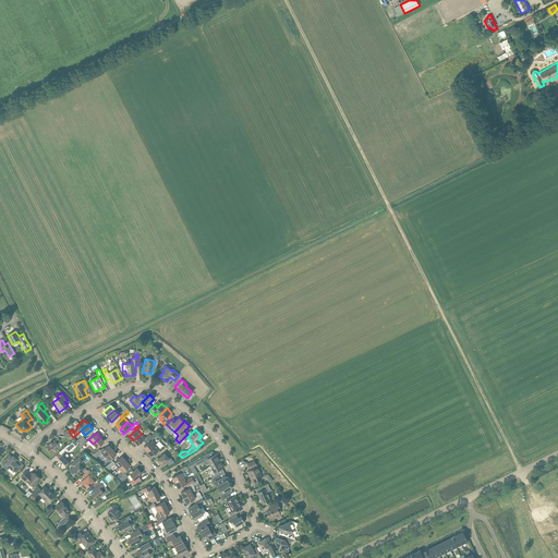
[(143,440),(145,443),(152,436),(149,434),(145,438),(142,434),(133,440),(137,445),(143,440)]
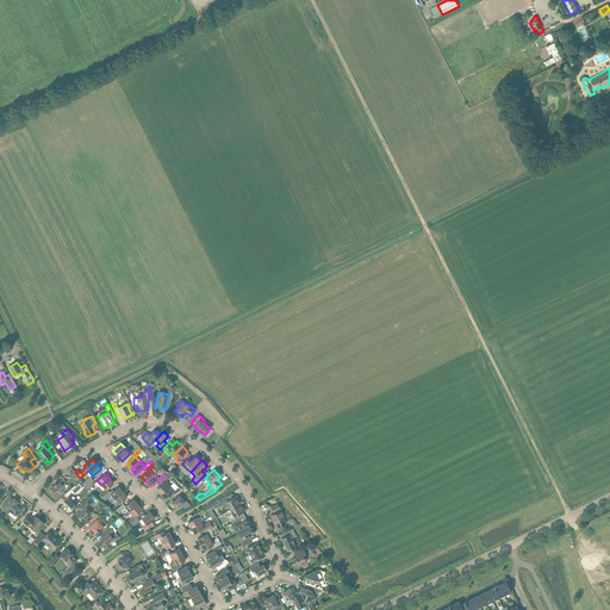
[(161,493),(170,485),(166,481),(172,475),(169,474),(166,477),(159,484),(160,486),(157,489),(161,493)]
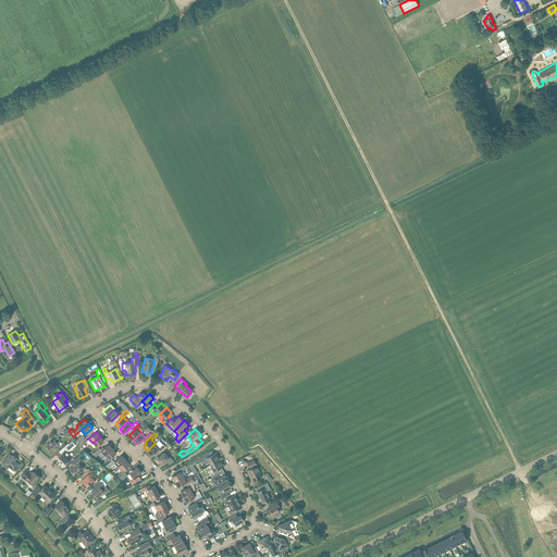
[(103,441),(100,436),(93,443),(96,446),(91,449),(91,452),(94,454),(99,448),(98,446),(103,441)]
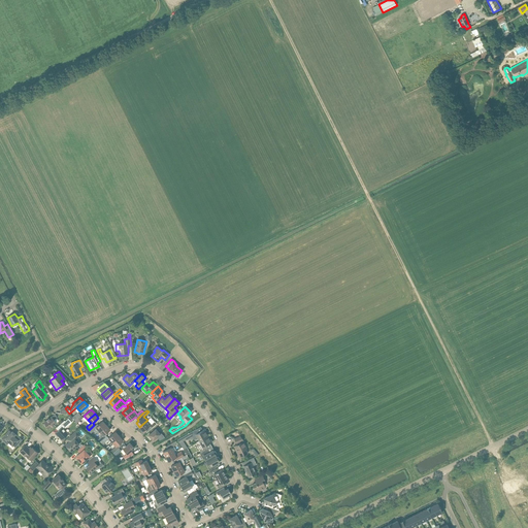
[(47,428),(48,429),(52,427),(54,425),(56,423),(54,420),(57,418),(55,415),(50,419),(48,418),(46,420),(46,421),(43,423),(44,424),(44,425),(45,426),(45,427),(46,427),(47,428)]
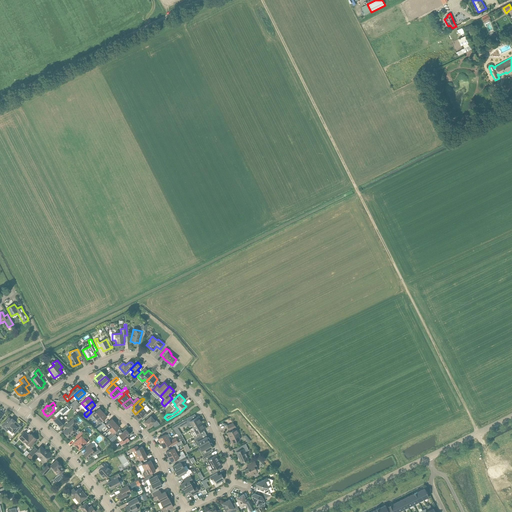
[(69,409),(66,406),(63,408),(62,408),(54,415),(56,418),(53,420),(56,423),(59,426),(66,421),(62,416),(69,409)]
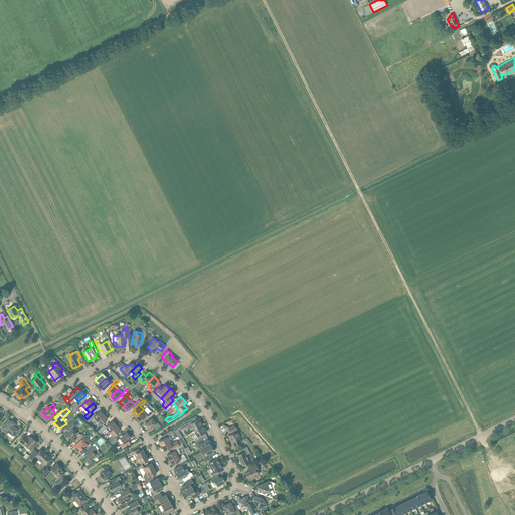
[(147,413),(144,409),(136,416),(140,420),(146,415),(148,417),(153,413),(151,410),(147,413)]
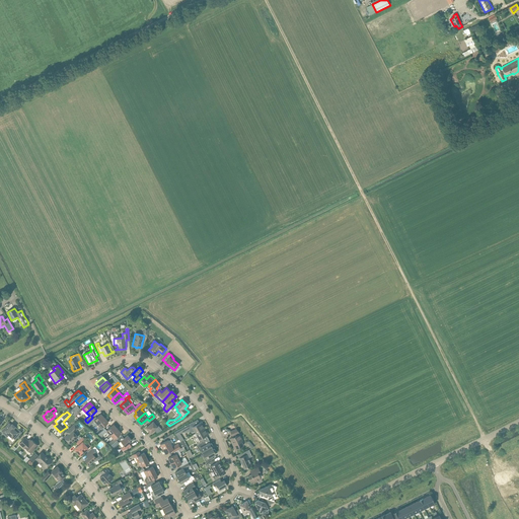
[(97,424),(104,418),(100,414),(96,418),(95,417),(93,419),(92,418),(87,423),(85,425),(88,427),(93,423),(95,426),(97,424)]
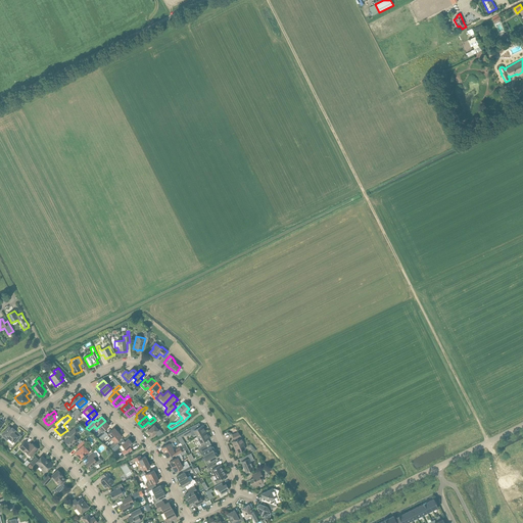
[(105,421),(98,427),(101,431),(96,436),(98,438),(101,436),(105,433),(103,431),(109,426),(105,421)]
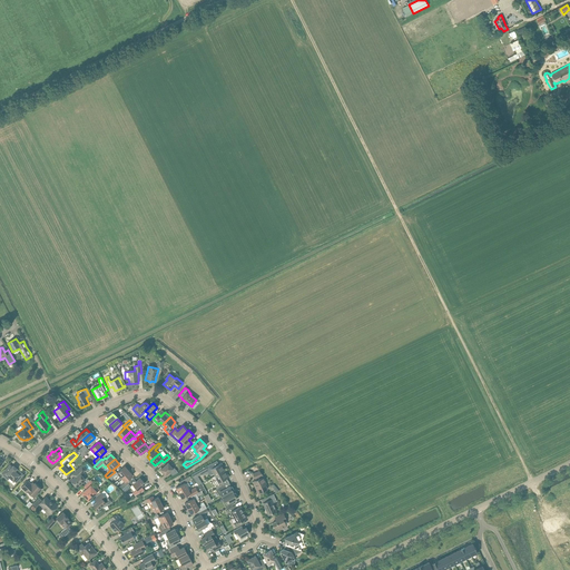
[(178,472),(174,468),(173,469),(168,463),(160,470),(166,475),(169,472),(173,475),(178,472)]
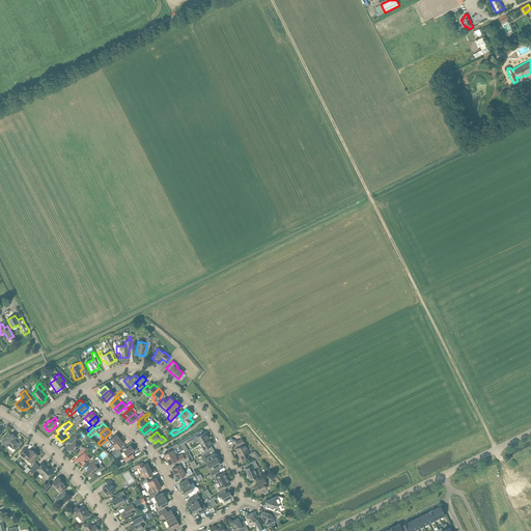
[(197,431),(178,442),(180,445),(184,443),(190,442),(189,441),(194,440),(194,441),(196,440),(197,441),(198,440),(200,443),(208,439),(207,436),(207,435),(206,431),(203,432),(199,436),(198,432),(197,431)]
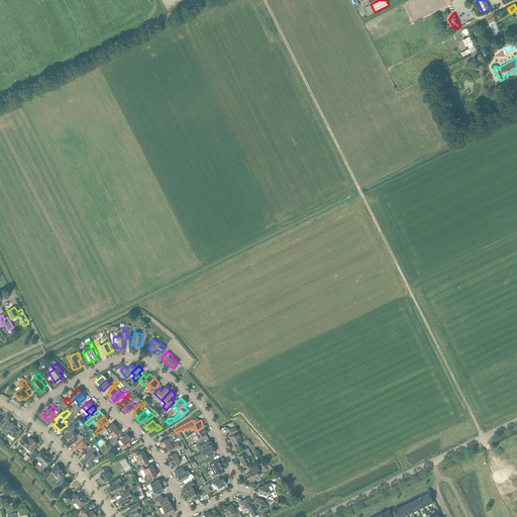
[(2,429),(1,430),(7,435),(10,438),(12,436),(15,438),(18,434),(21,430),(15,426),(14,425),(12,423),(11,423),(9,421),(5,426),(2,429)]
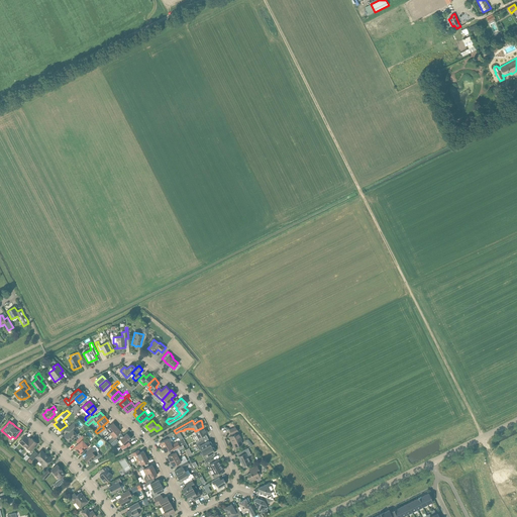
[(70,442),(74,439),(78,435),(74,430),(78,426),(75,422),(66,430),(68,432),(64,436),(70,442)]
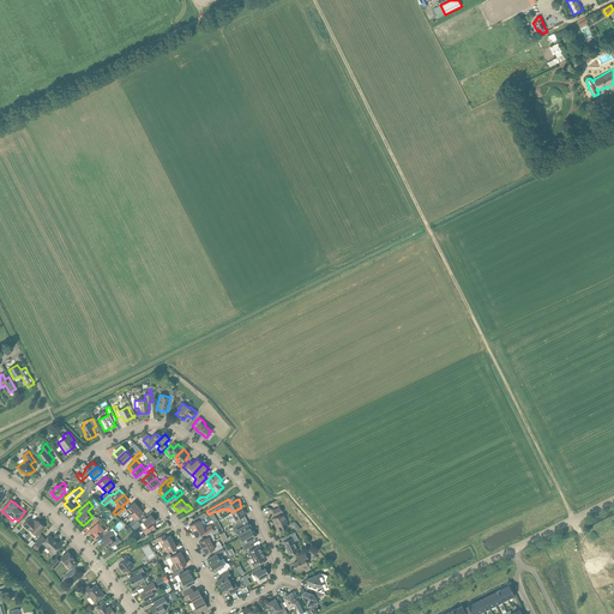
[(124,509),(119,512),(121,515),(125,511),(126,513),(128,512),(131,515),(138,507),(134,503),(126,510),(125,507),(124,509)]
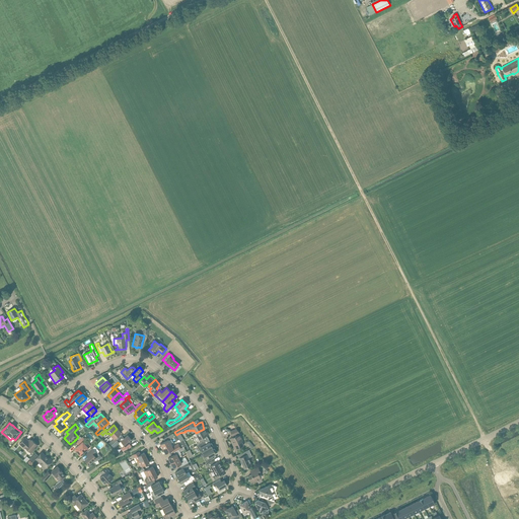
[(117,429),(110,435),(114,439),(108,443),(110,446),(113,444),(117,440),(115,438),(121,433),(117,429)]
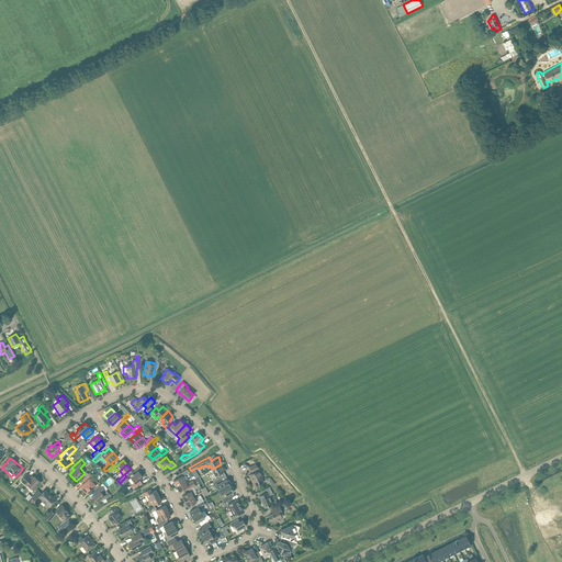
[(223,467),(221,464),(212,469),(214,472),(210,474),(213,481),(214,482),(220,479),(218,478),(220,478),(218,474),(225,470),(224,467),(223,467)]
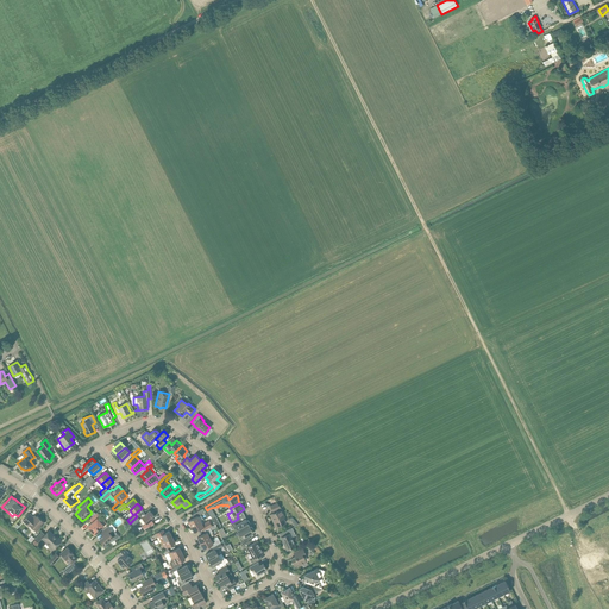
[(142,518),(143,520),(146,523),(155,516),(150,510),(142,518)]
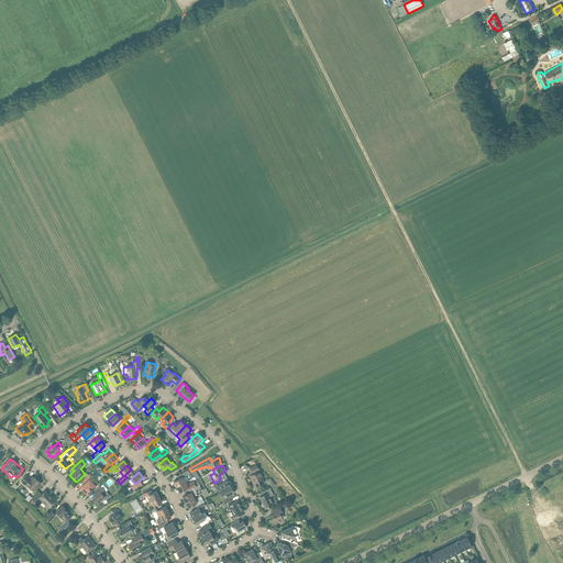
[(255,487),(260,485),(264,483),(262,478),(263,477),(260,472),(250,476),(255,487)]
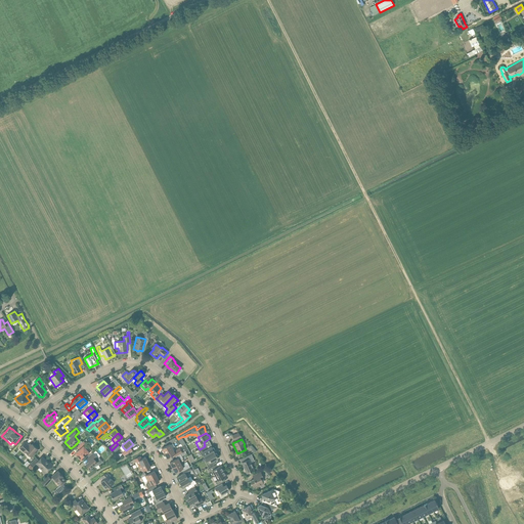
[(81,460),(85,456),(89,452),(85,448),(87,446),(83,441),(77,447),(79,449),(75,453),(81,460)]
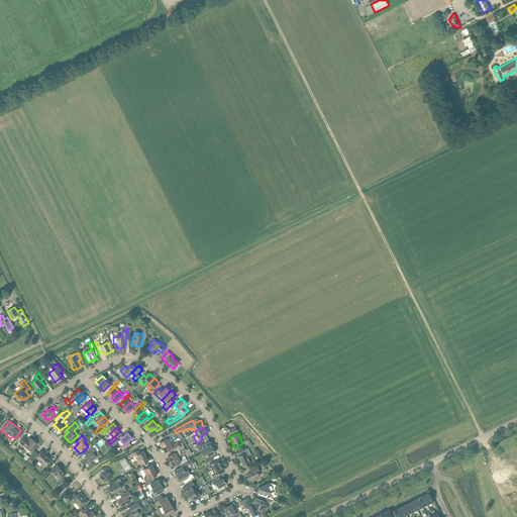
[(31,451),(34,447),(37,444),(31,438),(30,439),(30,438),(29,439),(28,439),(25,436),(21,440),(19,442),(24,446),(25,445),(31,451)]
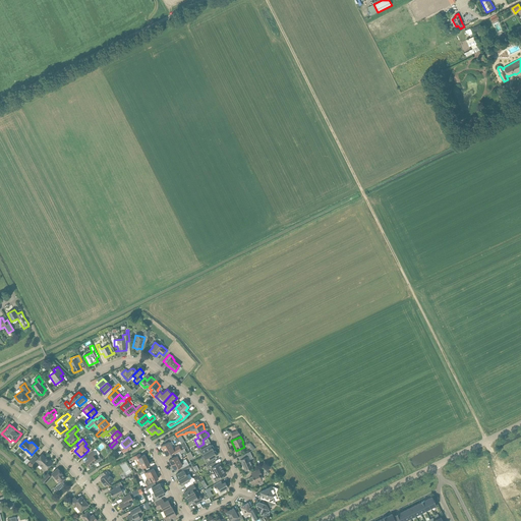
[(161,446),(164,451),(171,446),(169,442),(167,442),(161,446)]
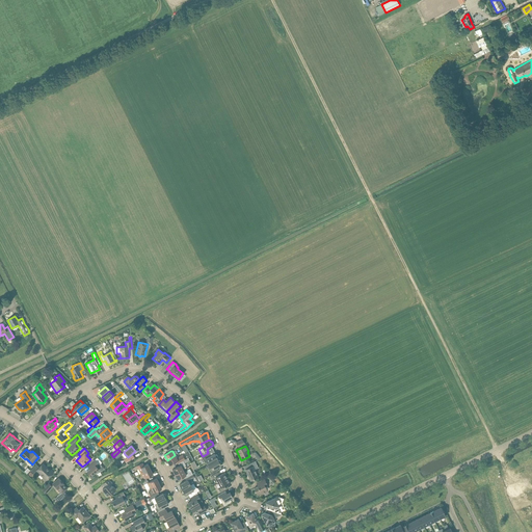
[(208,453),(203,456),(202,457),(205,462),(206,461),(208,464),(217,459),(217,458),(218,458),(218,457),(217,455),(216,455),(215,455),(214,453),(209,456),(208,453)]
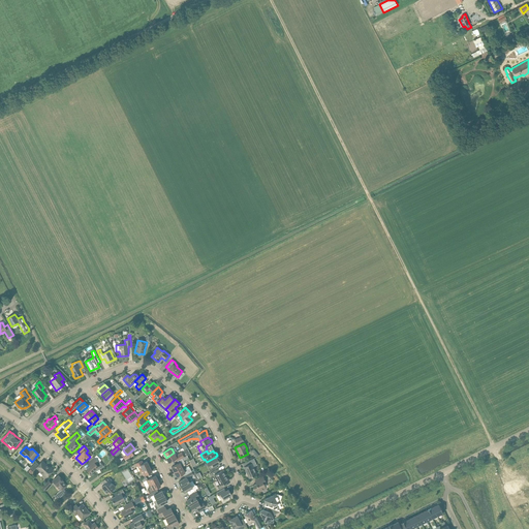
[(176,456),(174,453),(166,458),(168,463),(176,459),(177,461),(182,458),(184,457),(181,453),(176,456)]
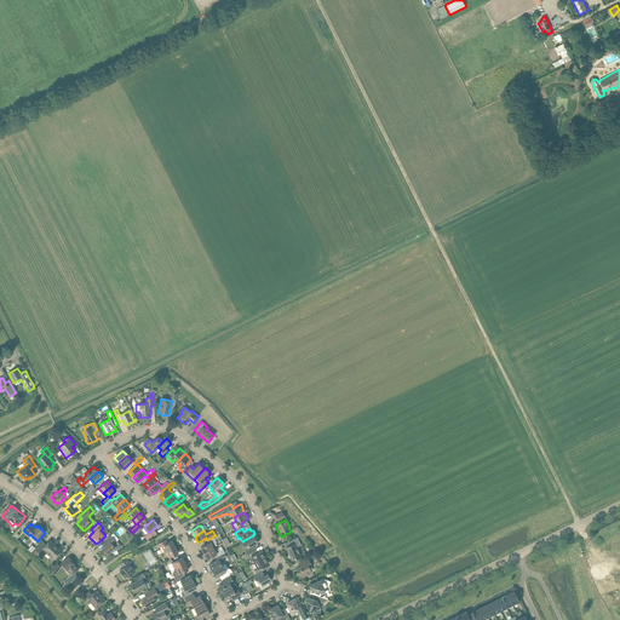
[(254,537),(253,535),(242,541),(245,546),(244,546),(247,554),(254,549),(252,545),(258,543),(257,540),(258,539),(257,537),(256,537),(254,537)]
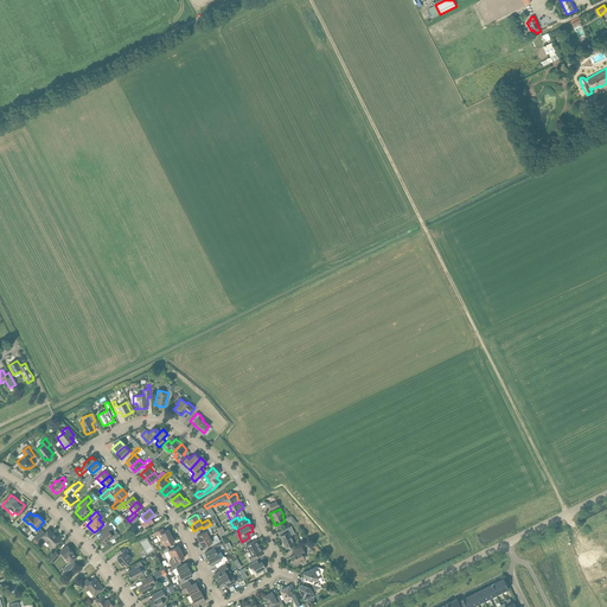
[(113,530),(108,525),(102,530),(104,532),(98,538),(103,543),(108,538),(109,541),(119,536),(119,534),(115,530),(113,530)]
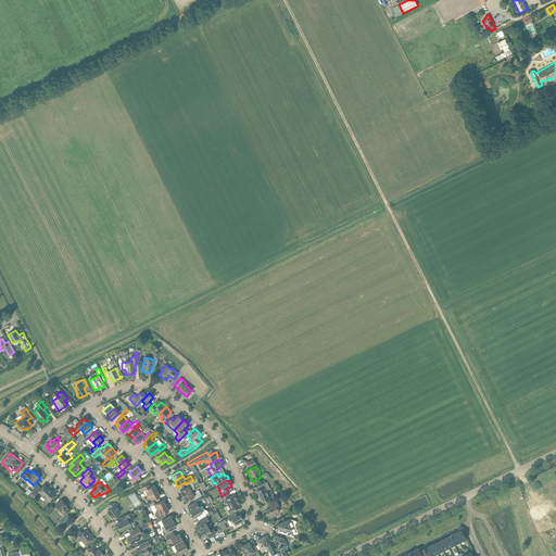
[(180,491),(182,496),(191,491),(190,489),(192,487),(193,484),(191,481),(186,484),(187,487),(180,491)]
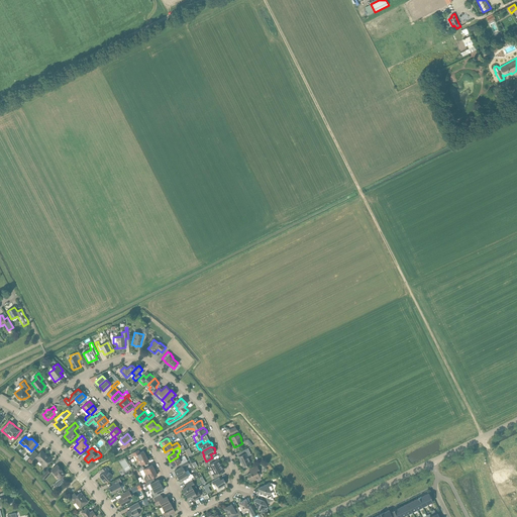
[(243,468),(247,464),(250,463),(247,457),(248,456),(251,455),(247,448),(241,451),(242,454),(238,456),(243,468)]
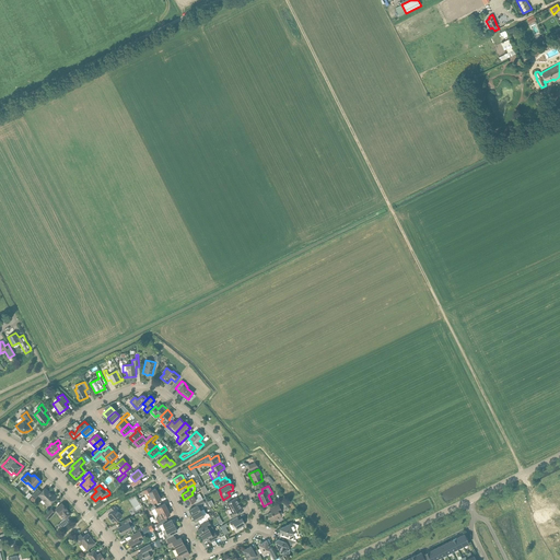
[(48,505),(53,501),(57,497),(51,492),(51,493),(45,488),(42,492),(38,489),(32,496),(35,499),(38,496),(43,499),(42,500),(48,505)]
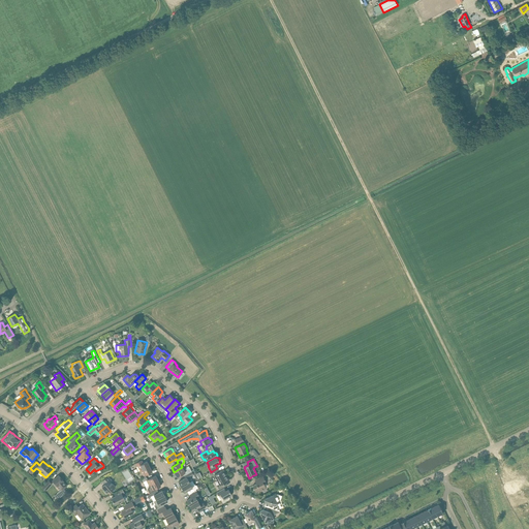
[(137,466),(141,471),(150,466),(147,461),(143,464),(141,461),(135,463),(136,466),(137,466)]
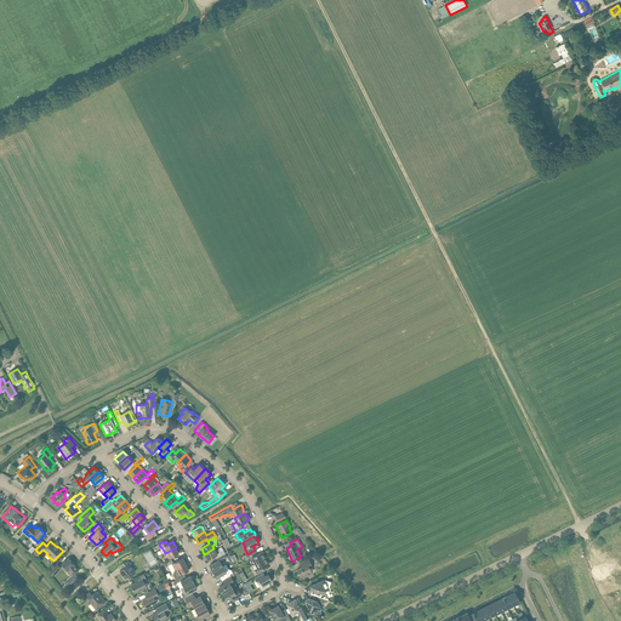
[(178,553),(176,547),(165,553),(167,559),(178,553)]
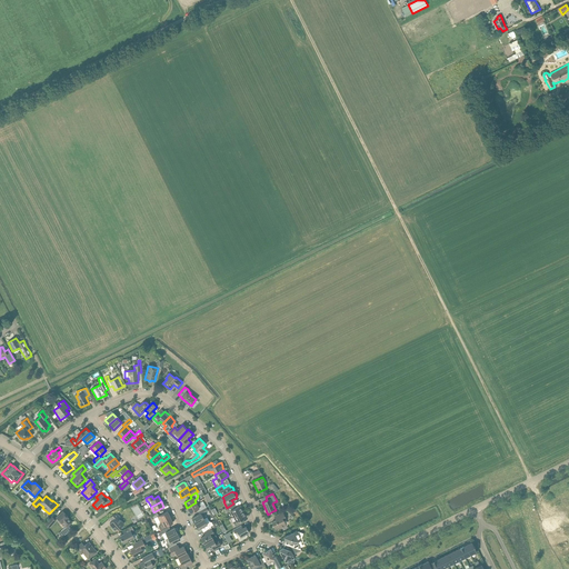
[(196,502),(187,508),(190,513),(198,509),(199,511),(207,507),(205,503),(201,505),(200,503),(197,506),(196,502)]
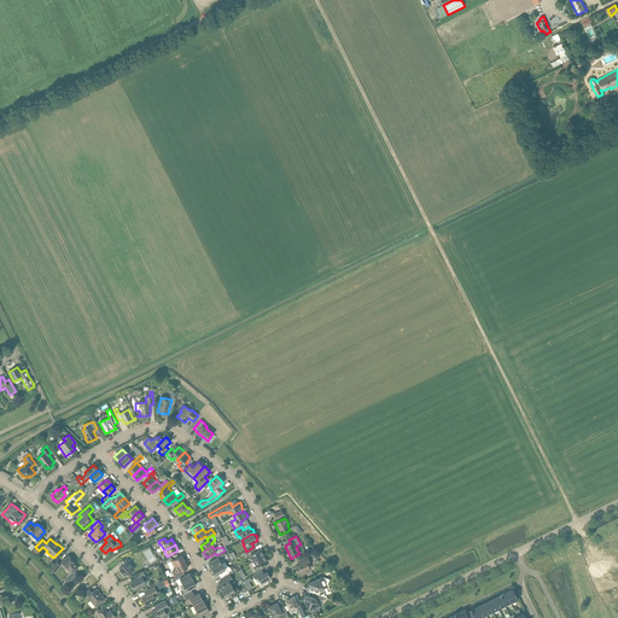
[(250,555),(254,561),(264,555),(261,549),(255,552),(252,549),(245,553),(248,557),(250,555)]
